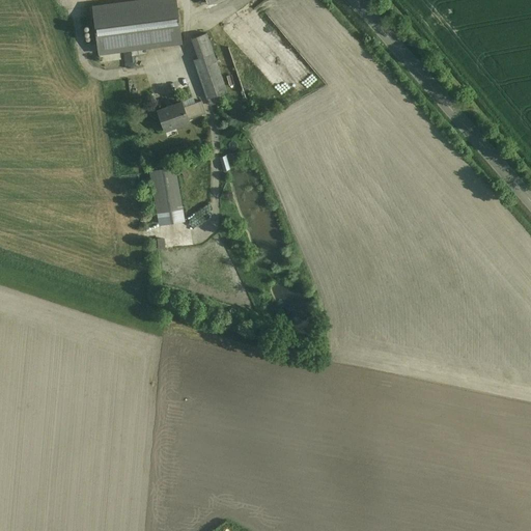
[(143,0),(92,6),(99,53),(182,43),(175,0),(143,0)]
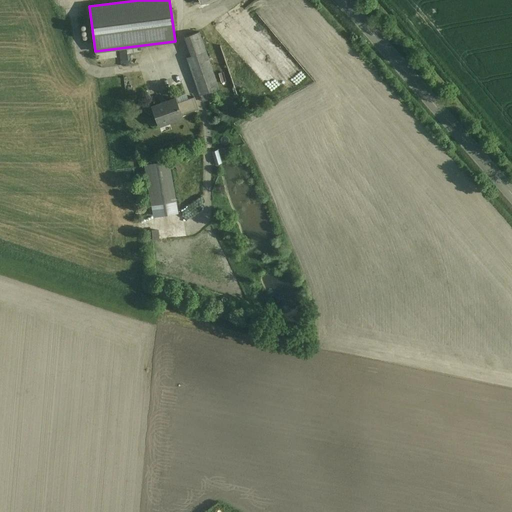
[(185,37),(192,56),(206,51),(199,32),(185,37)]
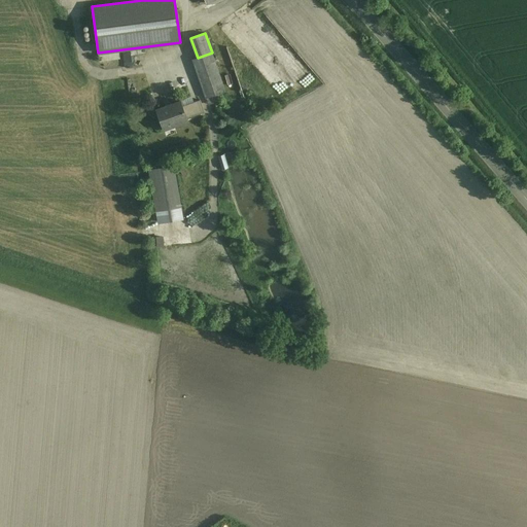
[(212,53),(198,58),(192,60),(206,98),(225,92),(212,53)]
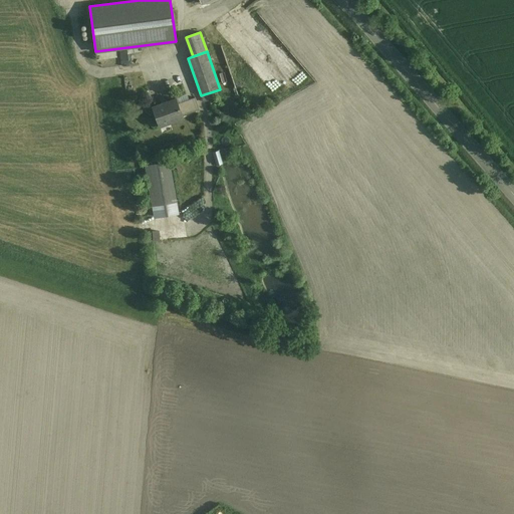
[(189,101),(179,104),(182,115),(199,109),(195,97),(188,99),(189,101)]
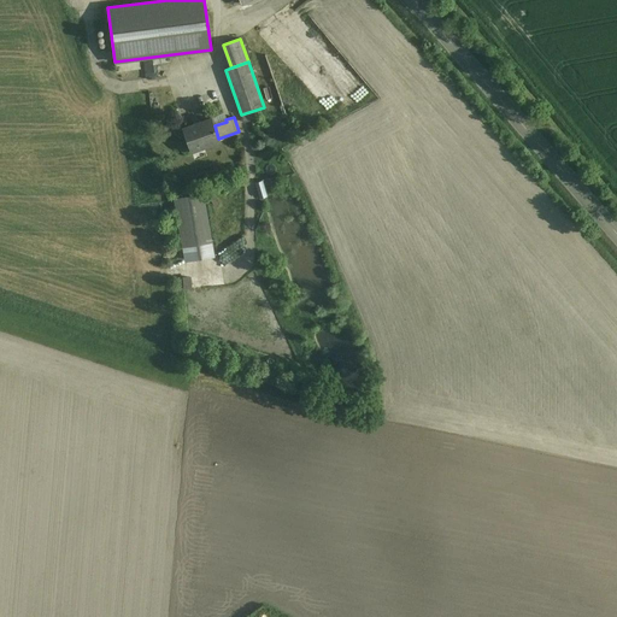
[(218,139),(215,125),(211,118),(183,128),(191,151),(219,141),(218,139)]
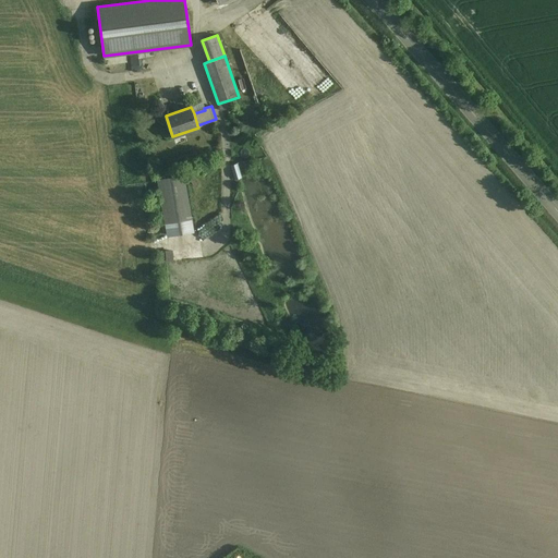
[(243,161),(235,164),(240,178),(247,174),(243,161)]
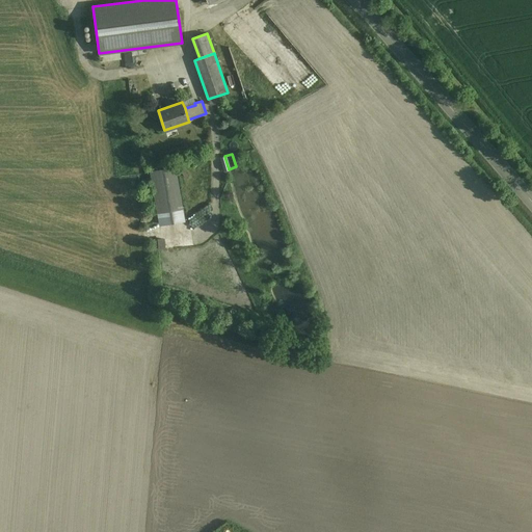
[(176,167),(150,173),(158,215),(183,211),(176,167)]
